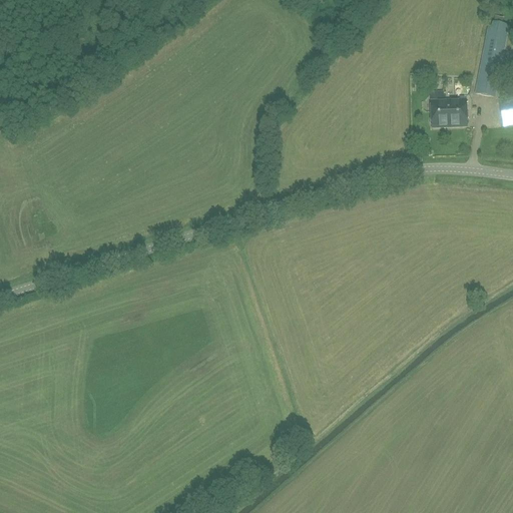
[(494,98),(507,31),(489,27),(476,94),(494,98)]
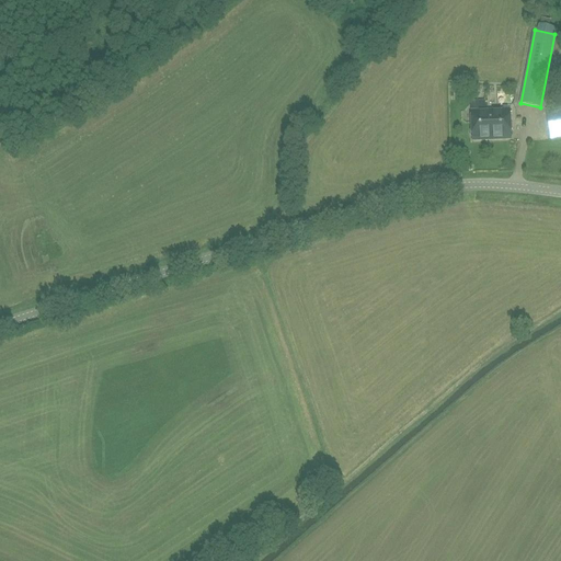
[(556,90),(560,89),(560,70),(551,72),(556,90)]
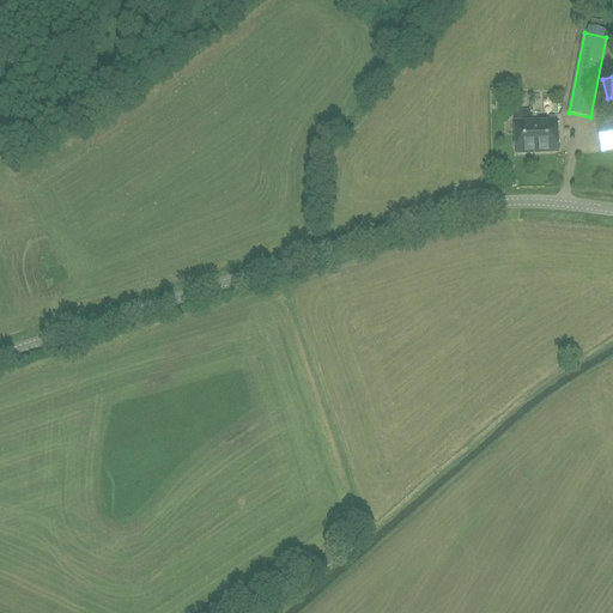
[(601,152),(612,150),(612,117),(596,121),(601,152)]
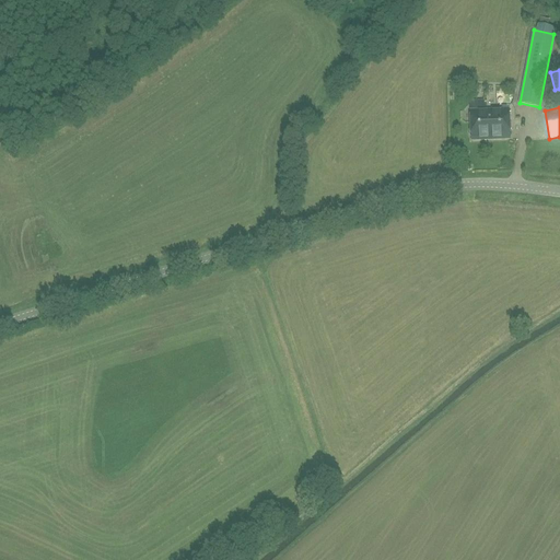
[(509,109),(470,112),(471,140),(510,139),(509,109)]
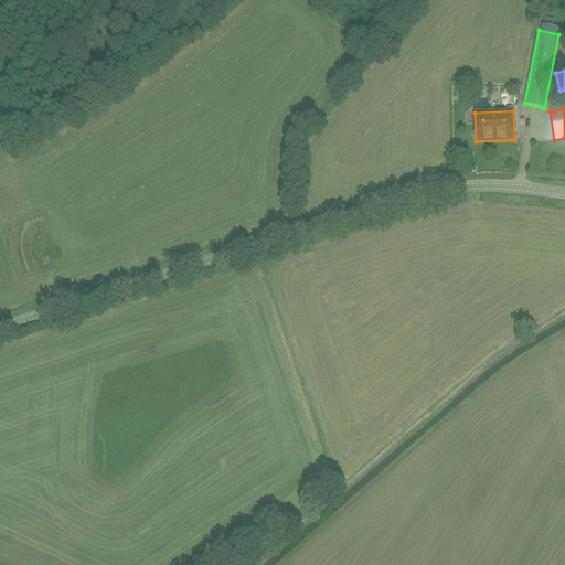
[(24,305),(24,316),(38,316),(36,305),(24,305)]
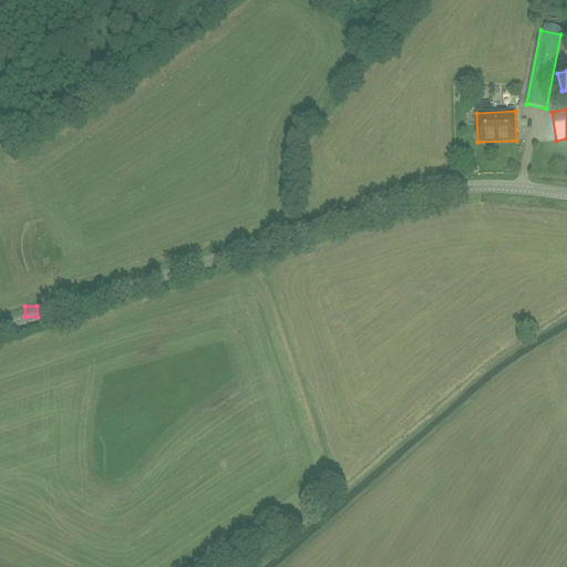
All buildings are outlined.
